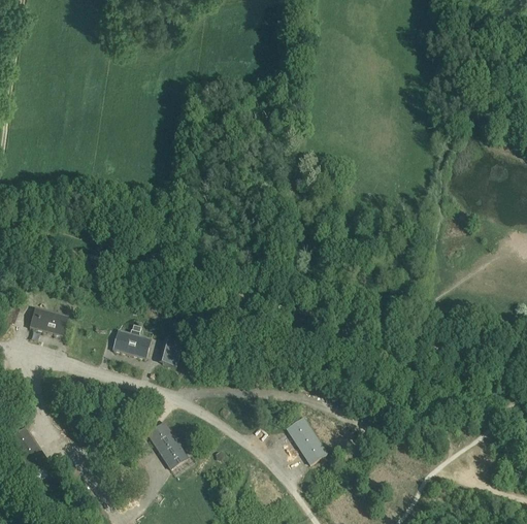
[(17,305),(15,305),(7,302),(5,307),(14,310),(17,305)]
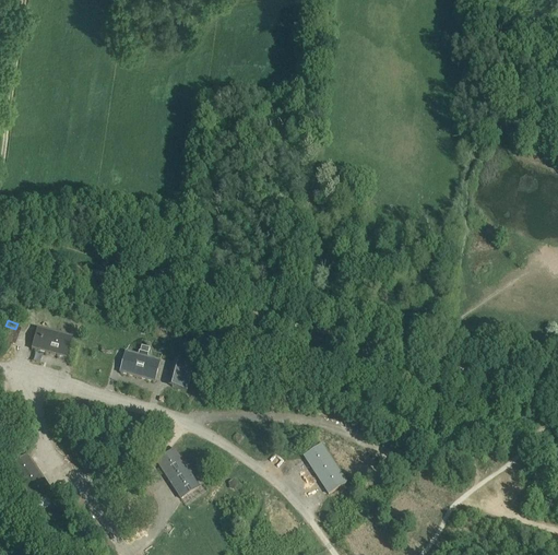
[(66,354),(71,333),(36,325),(30,345),(66,354)]
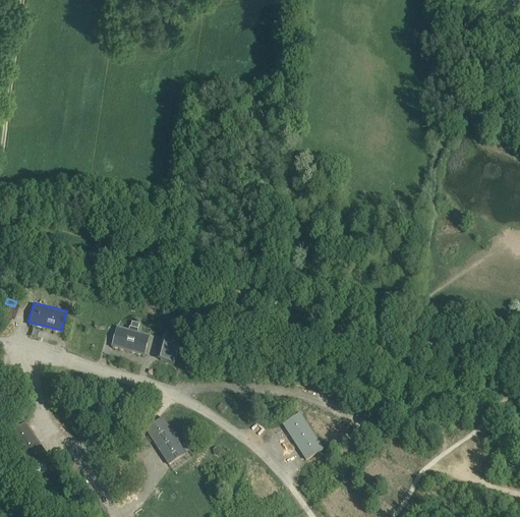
[(128,327),(116,324),(111,344),(143,353),(149,333),(136,329),(138,321),(131,319),(128,327)]
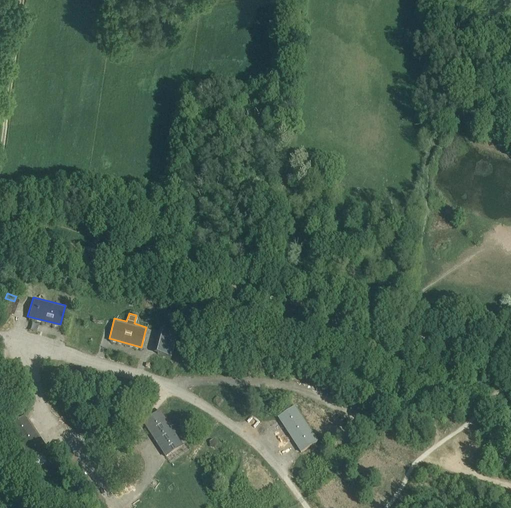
[(170,353),(177,330),(159,324),(152,348),(170,353)]
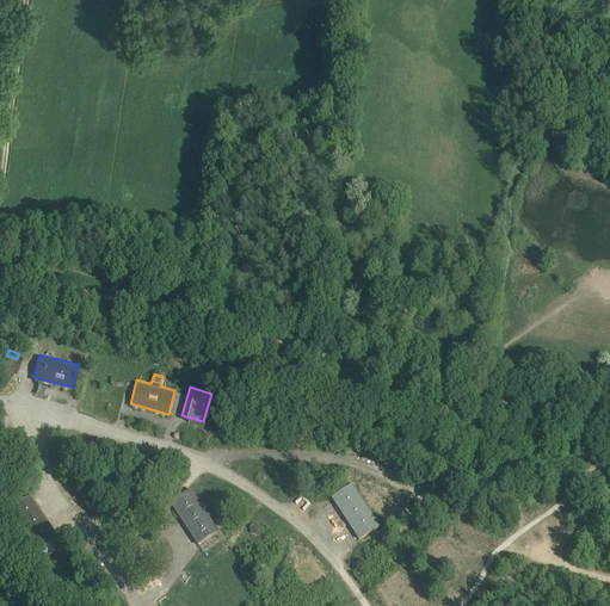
[(351,481),(330,495),(358,537),(379,524),(351,481)]
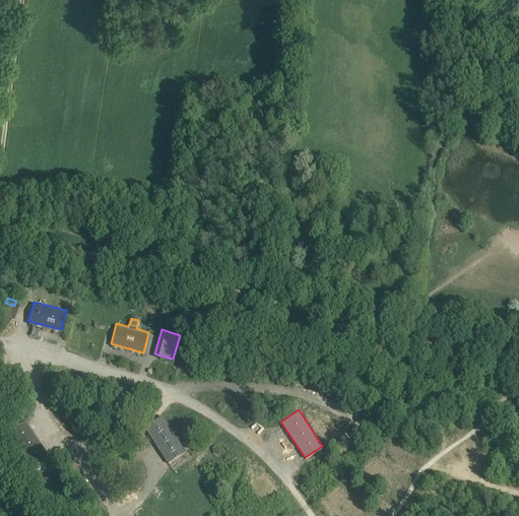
[(161,414),(143,426),(168,461),(185,450),(161,414)]
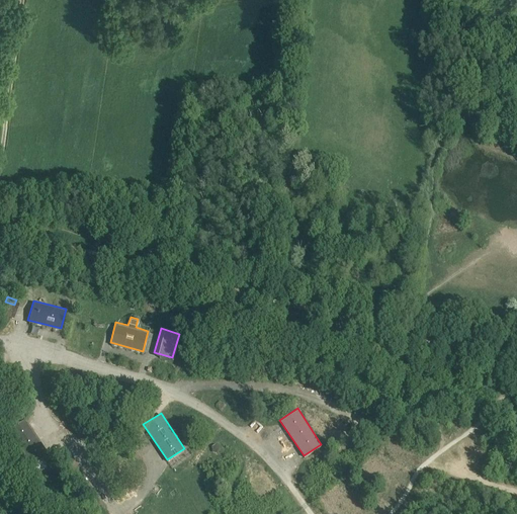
[(24,417),(6,428),(30,463),(48,452),(24,417)]
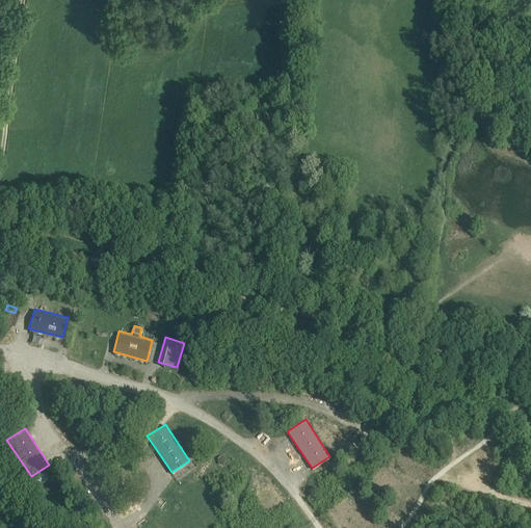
All buildings are outlined.
